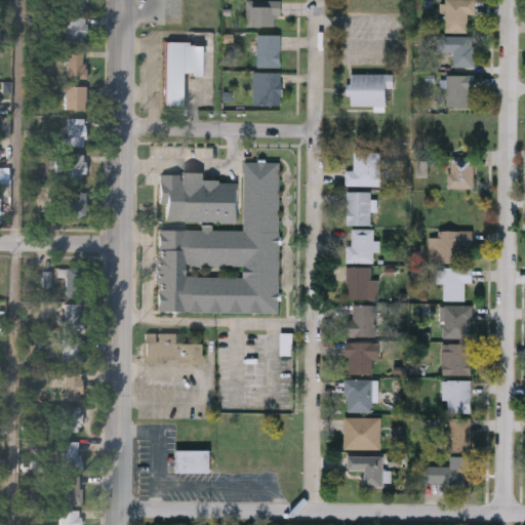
[(70,0),(71,10),(87,10),(86,0),(70,0)]
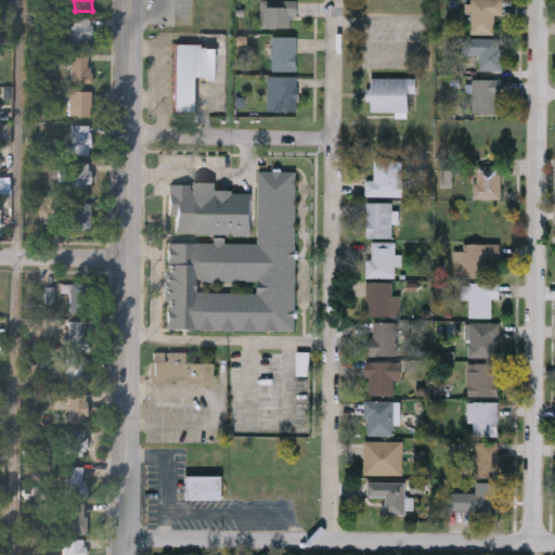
[(260,27),(260,0),(297,0),(297,27),(260,27)]
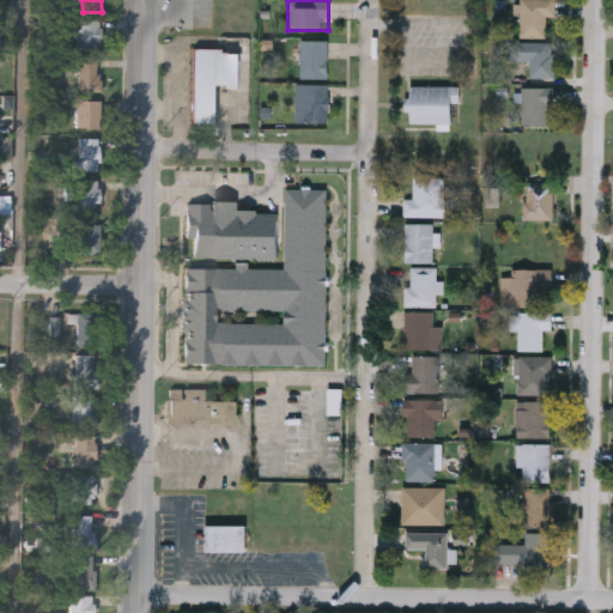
[(557,0),(557,14),(547,14),(547,36),(520,36),(520,0),(557,0)]
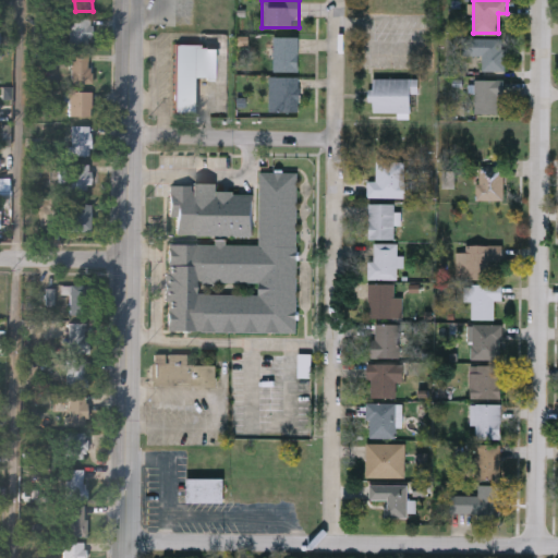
[(60,31),(60,16),(89,16),(89,43),(69,43),(69,31),(60,31)]
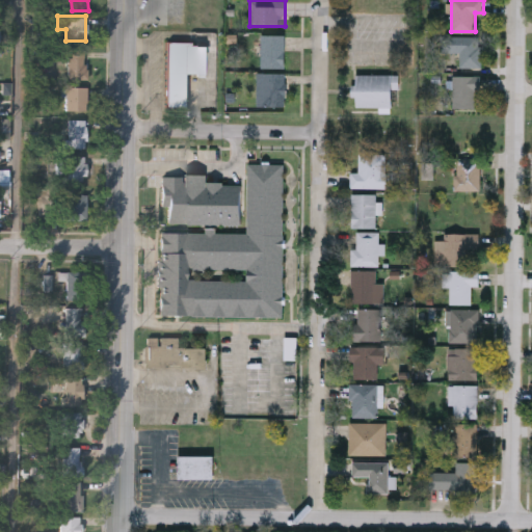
[(261,68),(261,34),(286,34),(286,68),(261,68)]
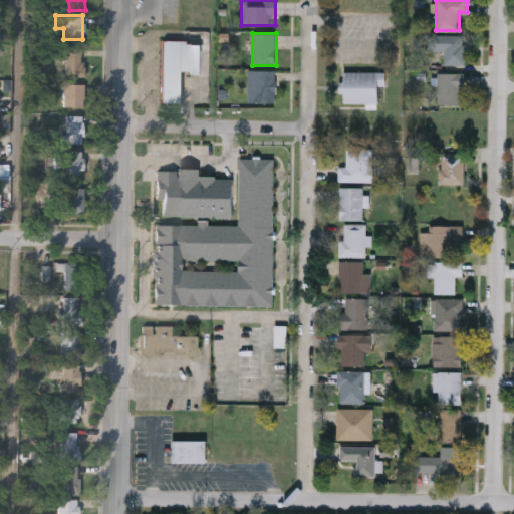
[(445,64),(445,49),(429,49),(429,35),(466,35),(466,64),(445,64)]
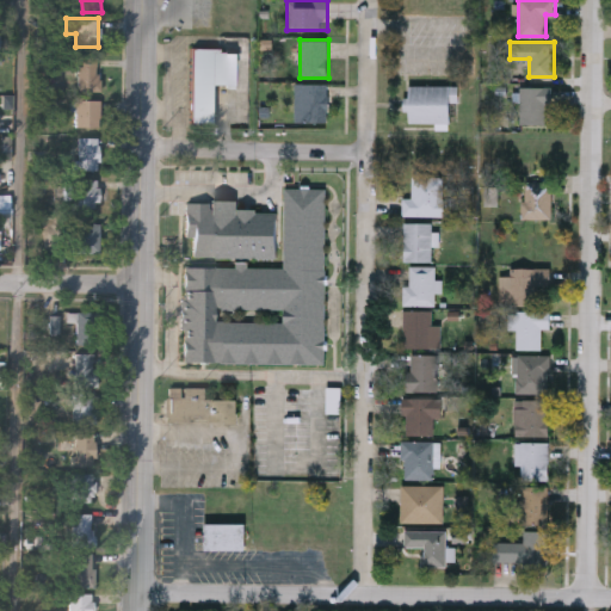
[(192,50),(190,130),(214,131),(215,87),(240,87),(241,51),(192,50)]
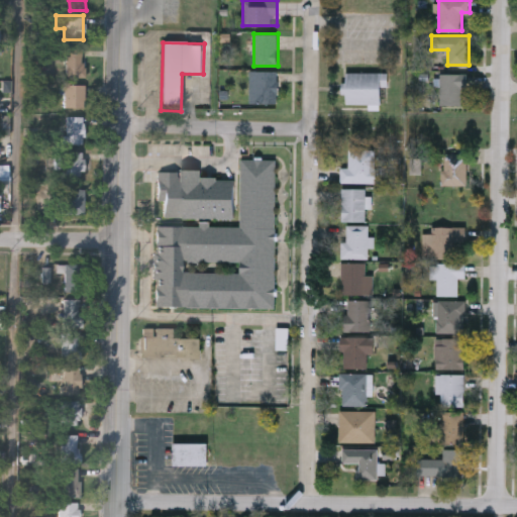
[(66,76),(66,46),(85,46),(85,76),(66,76)]
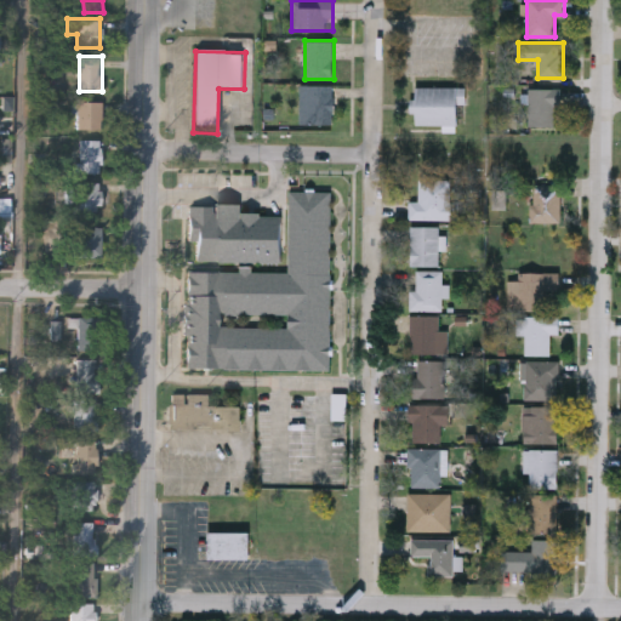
[(301,124),(301,85),(334,85),(334,124),(301,124)]
